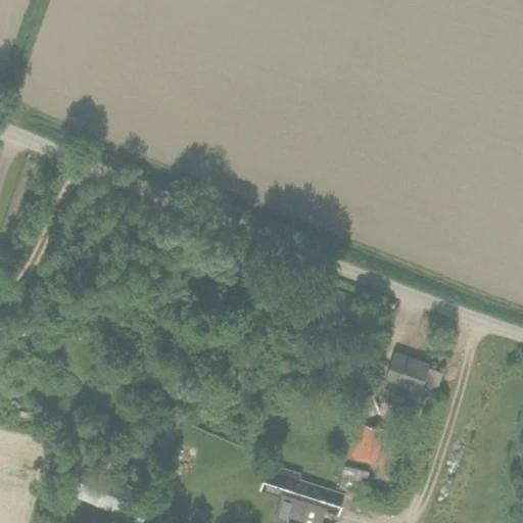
[(434,393),(442,372),(428,367),(429,364),(394,351),(385,377),(434,393)]
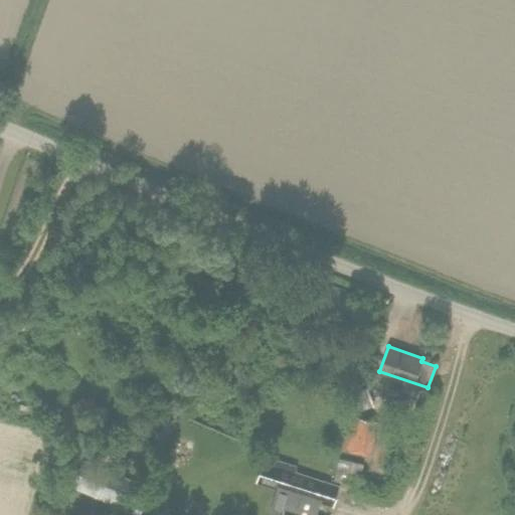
[(373,404),(367,387),(348,394),(353,411),(373,404)]
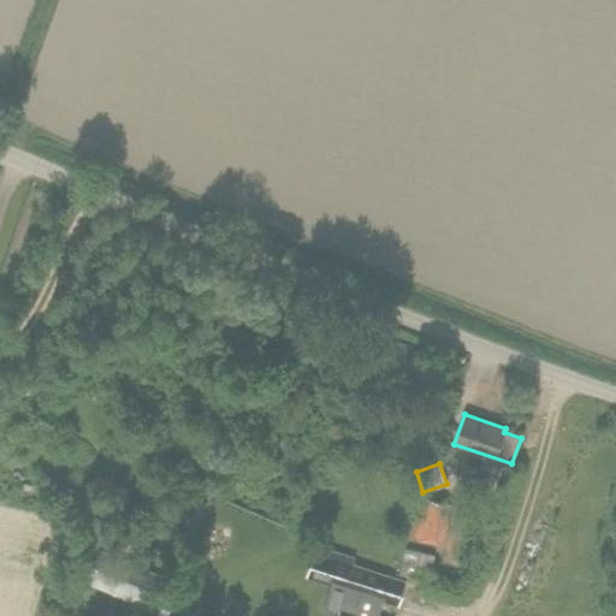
[(440,545),(450,504),(427,499),(418,497),(408,537),(418,539),(440,545)]
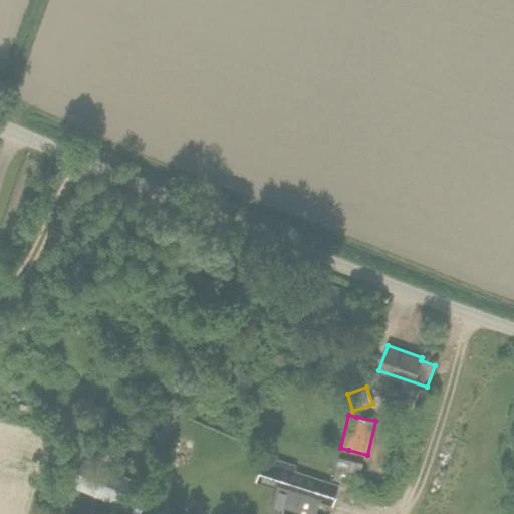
[(314,513),(319,500),(311,497),(317,479),(294,472),(296,465),(270,456),(268,463),(261,482),(277,487),(269,512),(273,513),(314,513)]
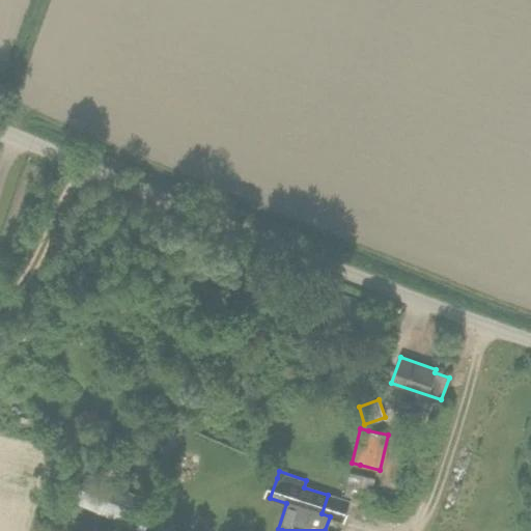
[(373,477),(348,473),(344,494),(361,497),(362,488),(371,491),(373,477)]
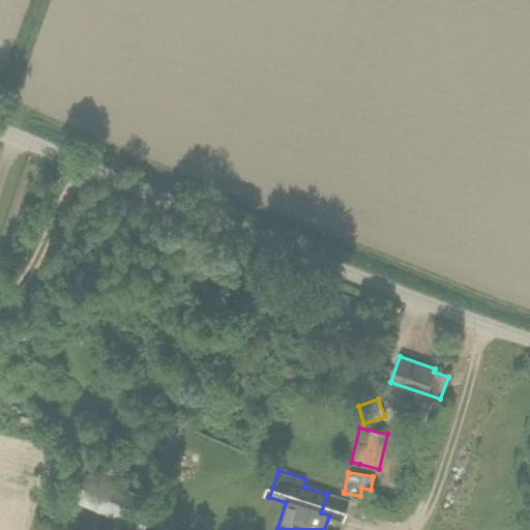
[(93,477),(82,504),(128,524),(140,497),(93,477)]
